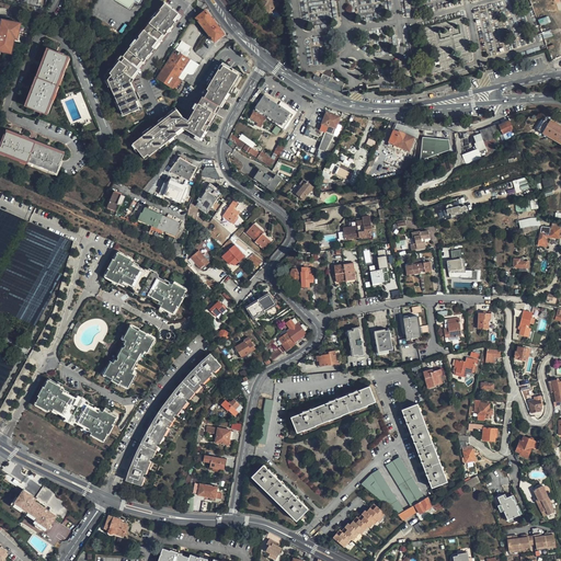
[(8,0),(41,9),(43,0),(8,0)]
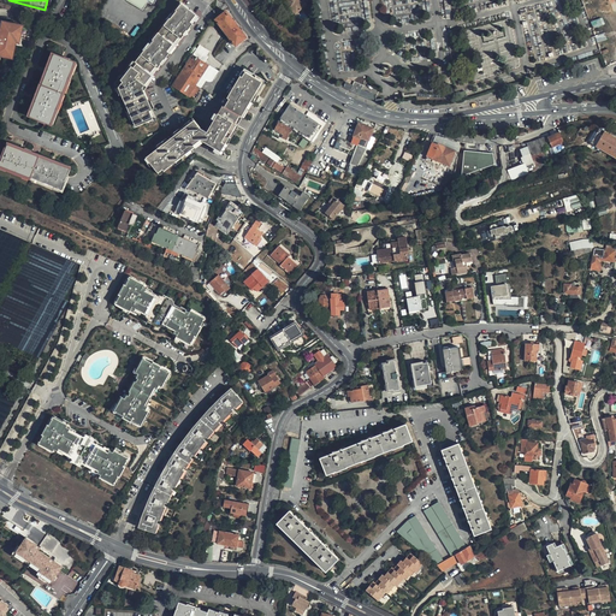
[(148,1),(146,0),(125,0),(143,11),(148,1)]
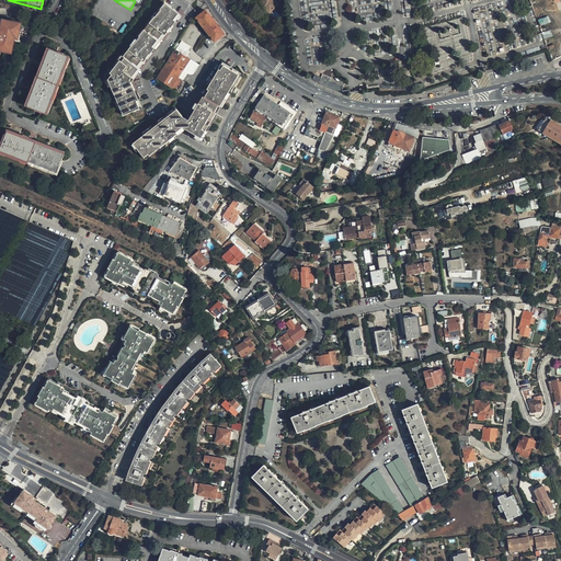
[(276,4),(272,0),(256,0),(268,12),(276,4)]
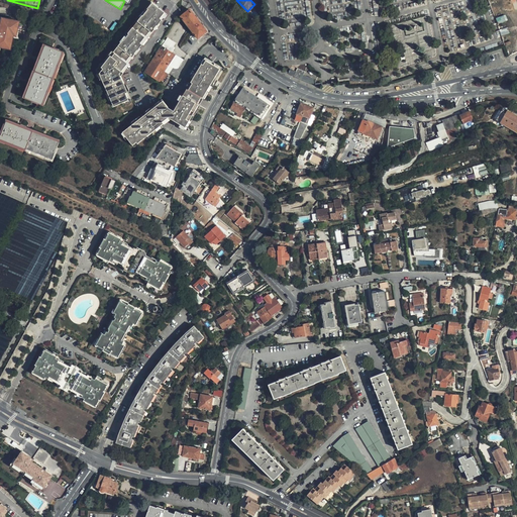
[(120,74),(167,14),(152,3),(132,27),(131,26),(124,35),(122,34),(120,34),(118,34),(117,35),(116,35),(115,36),(111,42),(110,44),(110,46),(110,48),(111,50),(112,52),(103,64),(102,63),(95,72),(100,82),(101,81),(113,108),(129,100),(126,94),(128,93),(120,74)]
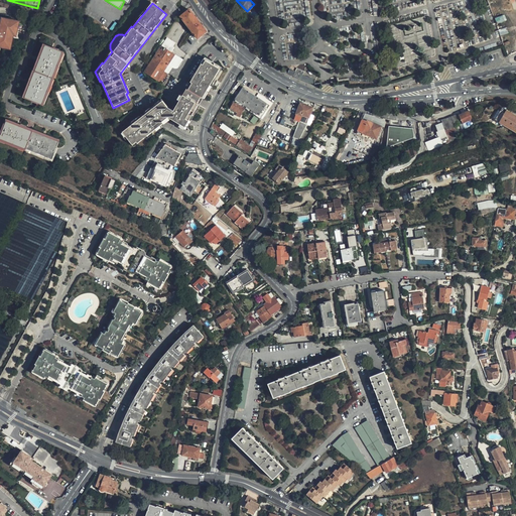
[(197,18),(189,9),(180,16),(190,28),(195,25),(191,21),(197,18)]
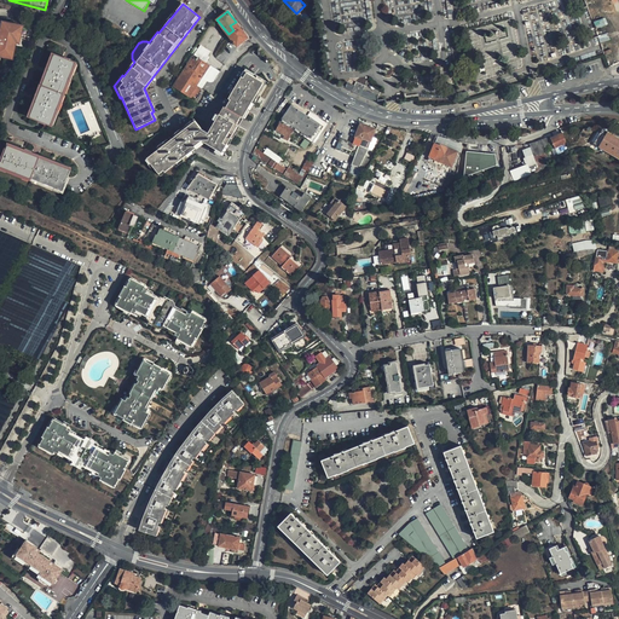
[(605,18),(594,22),(596,28),(607,24),(605,18)]
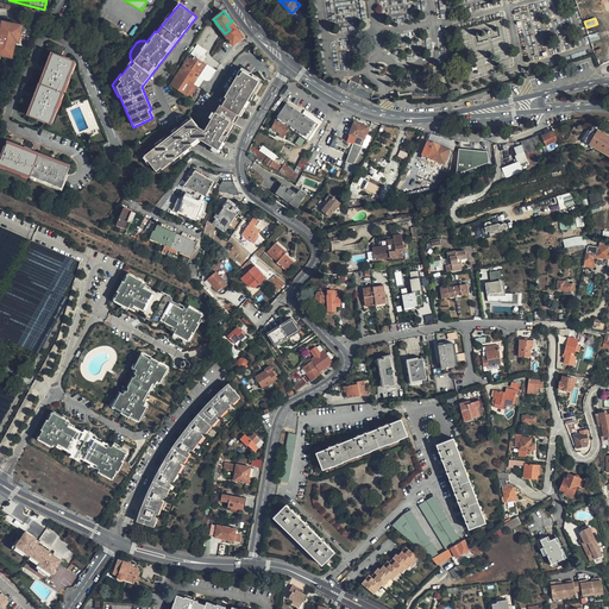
[(233,45),(244,37),(232,22),(226,25),(230,30),(225,33),(233,45)]
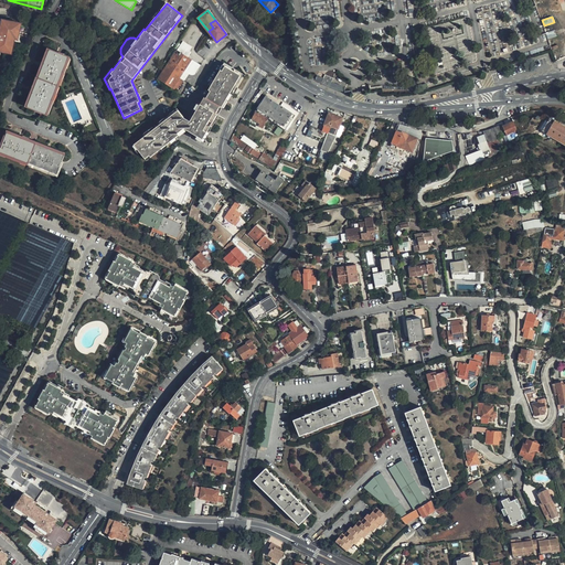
[(1,21),(0,28),(1,28),(0,34),(0,49),(3,50),(2,52),(11,54),(11,51),(13,39),(17,40),(19,24),(17,23),(1,21)]
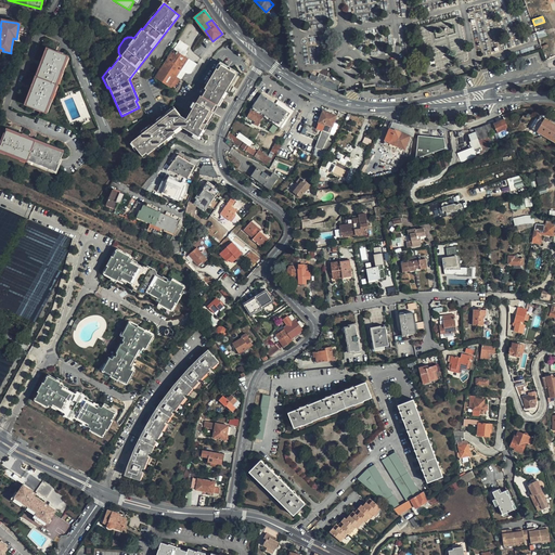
[(454,41),(453,27),(439,29),(421,31),(423,44),(454,41)]
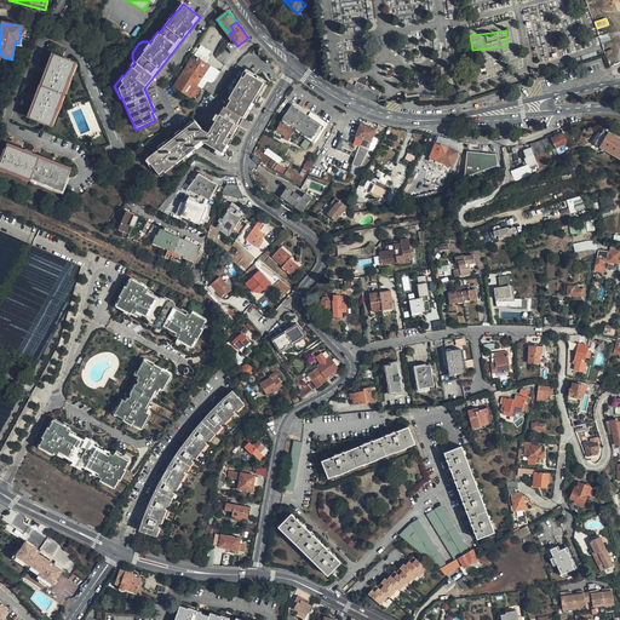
[(598,36),(601,42),(610,40),(608,33),(598,36)]
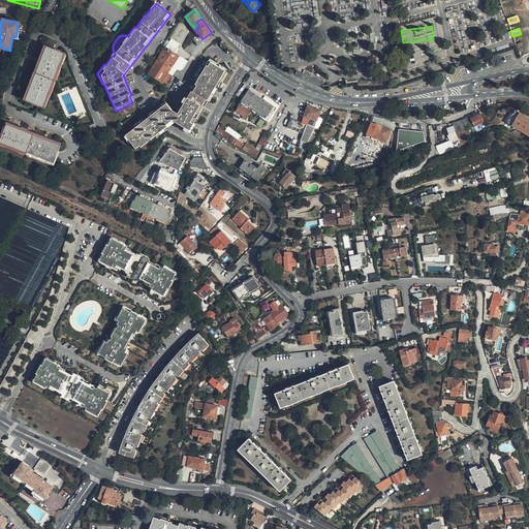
[(179,55),(175,52),(179,44),(172,39),(169,42),(167,40),(162,48),(165,50),(158,61),(170,68),(173,65),(179,55)]
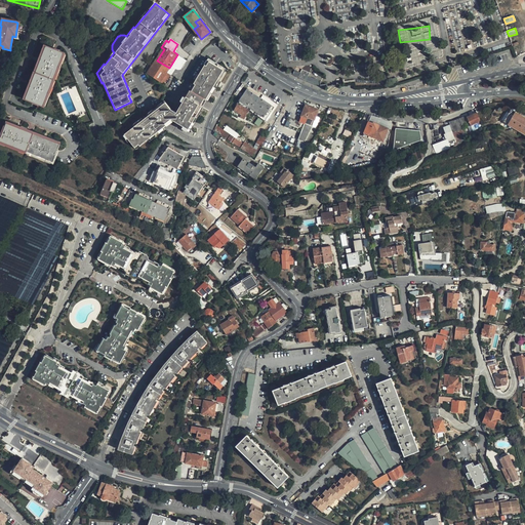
[(41,107),(64,53),(46,46),(24,99),(41,107)]
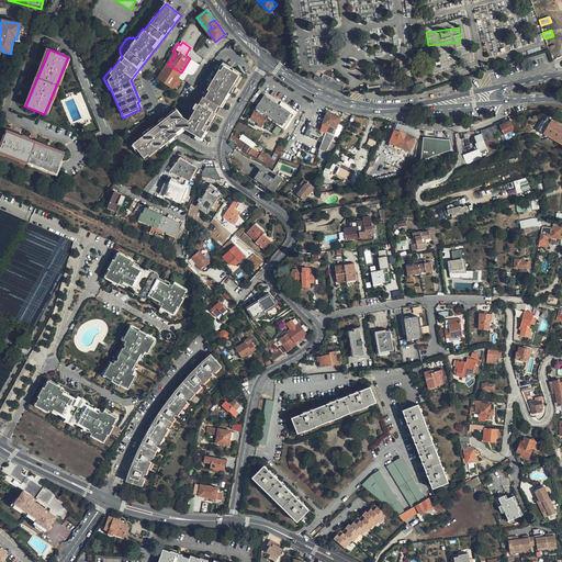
[(199,65),(190,58),(183,69),(189,72),(190,74),(192,74),(193,72),(194,71),(199,65)]
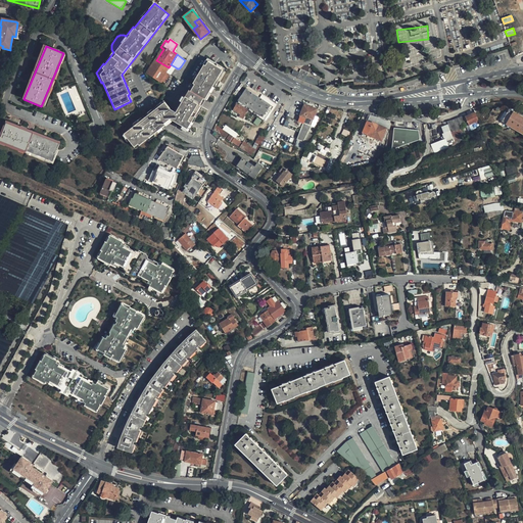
[(226,67),(206,57),(176,114),(171,111),(163,102),(123,135),(135,150),(172,122),(188,133),(226,67)]
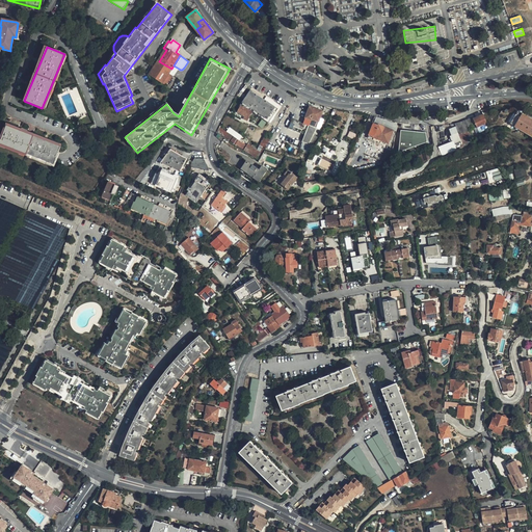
[(151,75),(159,61),(156,59),(148,73),(151,75)]
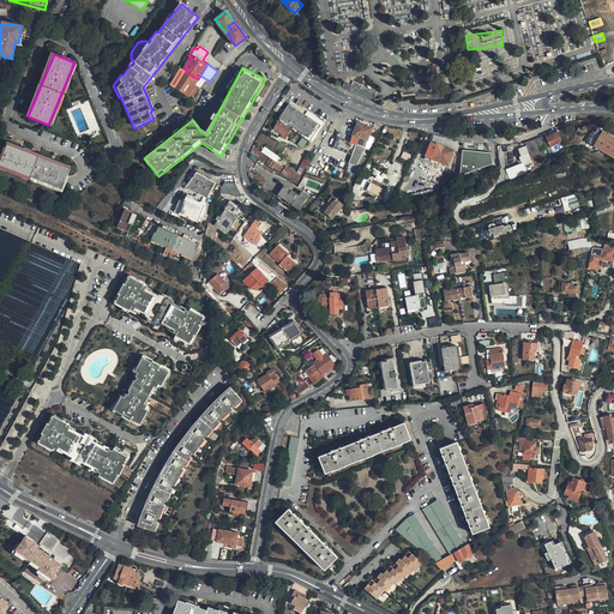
[(110,142),(79,71),(72,73),(103,145),(110,142)]
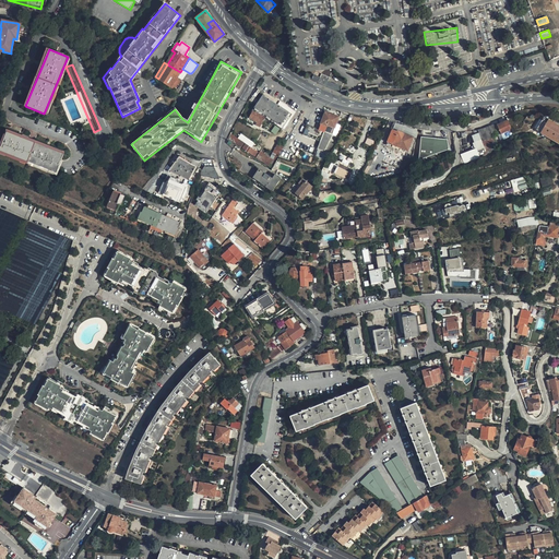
[(180,72),(167,64),(158,79),(174,90),(178,83),(180,84),(182,80),(178,76),(180,72)]
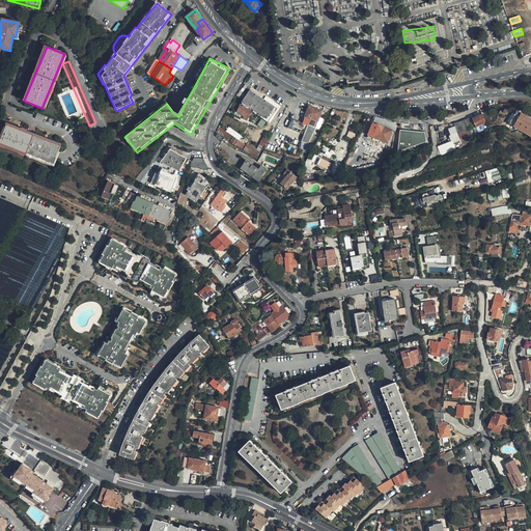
[(309,82),(320,87),(323,82),(311,77),(312,74),(305,71),(304,73),(298,71),(295,75),(297,76),(309,82)]
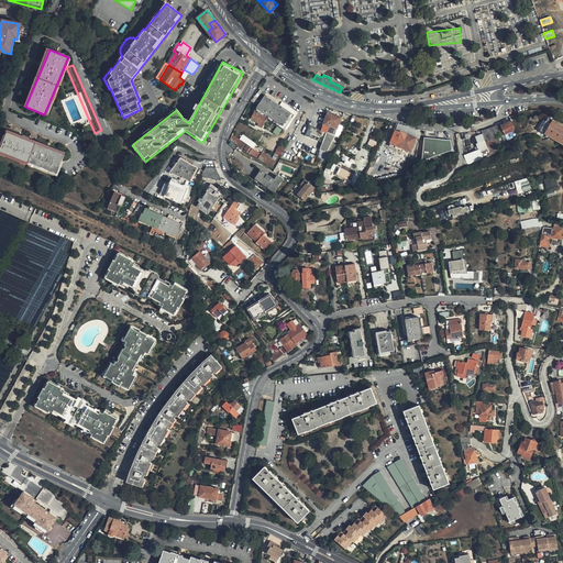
[(265,95),(253,111),(254,111),(251,119),(258,122),(257,125),(262,128),(267,118),(284,129),(294,114),(265,95)]
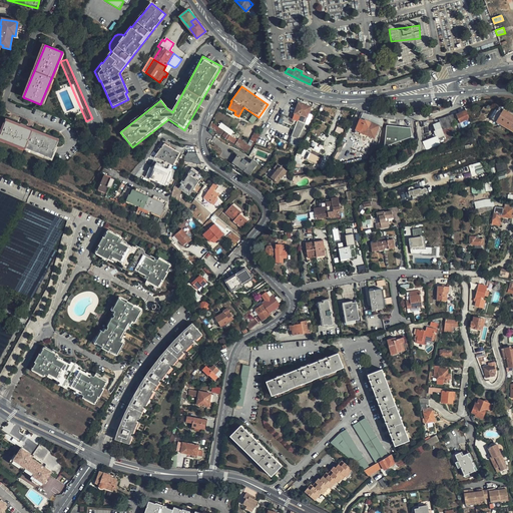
[(311,107),(299,102),(294,116),(300,117),(301,114),(308,117),(311,107)]
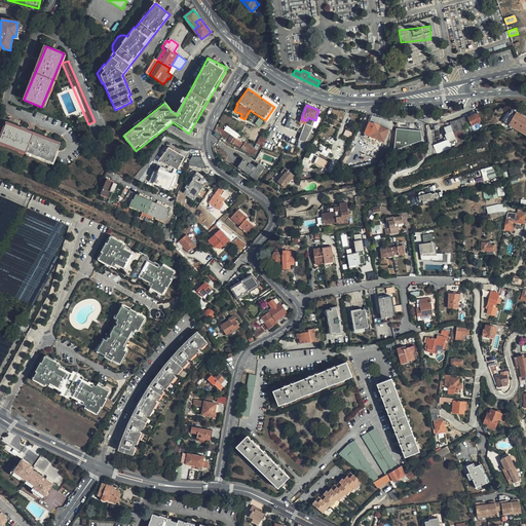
[(525,116),(513,109),(504,122),(525,135),(525,116)]
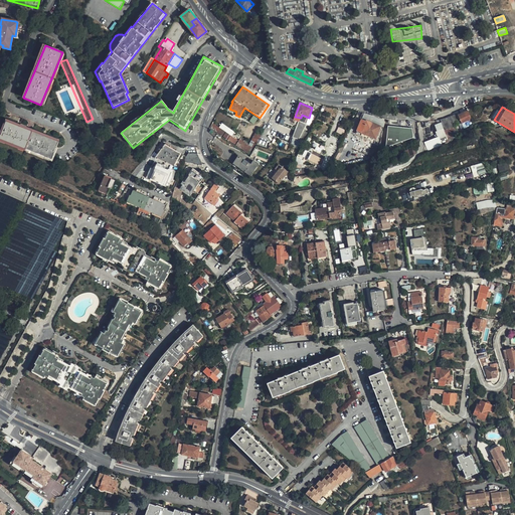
[(473,124),(468,111),(458,115),(462,123),(464,128),(473,124)]
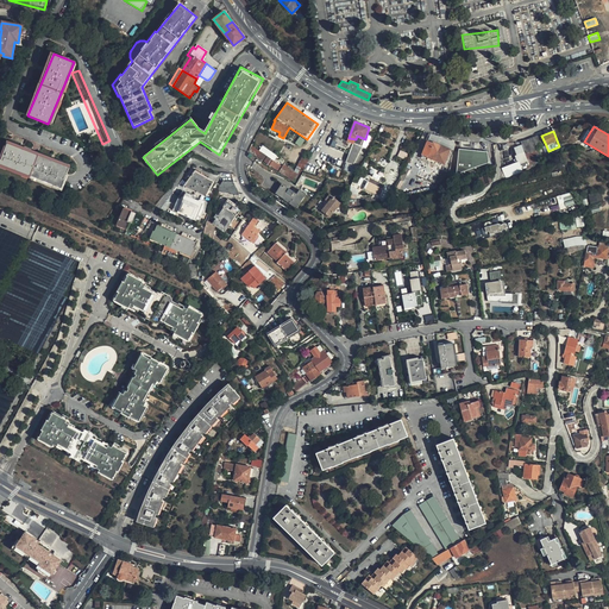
[(540,133),(521,140),(527,154),(539,149),(546,145),(541,136),(540,133)]
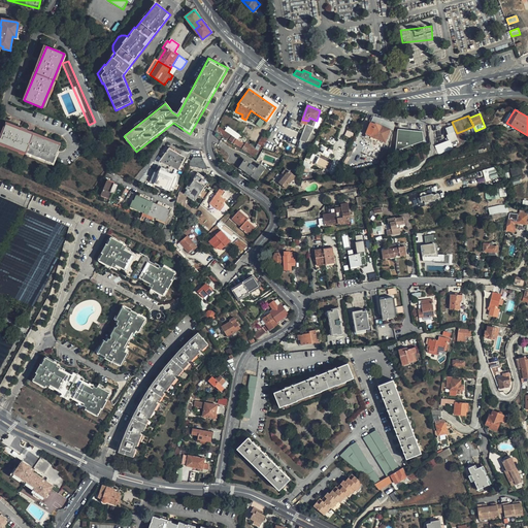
[(286,127),(304,134),(301,140),(308,143),(315,127),(306,124),(301,123),(289,118),(286,127)]
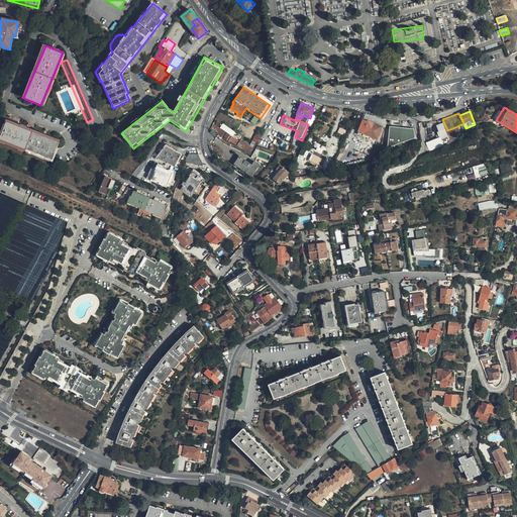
[(382,127),(368,121),(368,122),(363,120),(357,133),(362,135),(363,133),(377,138),(382,127)]
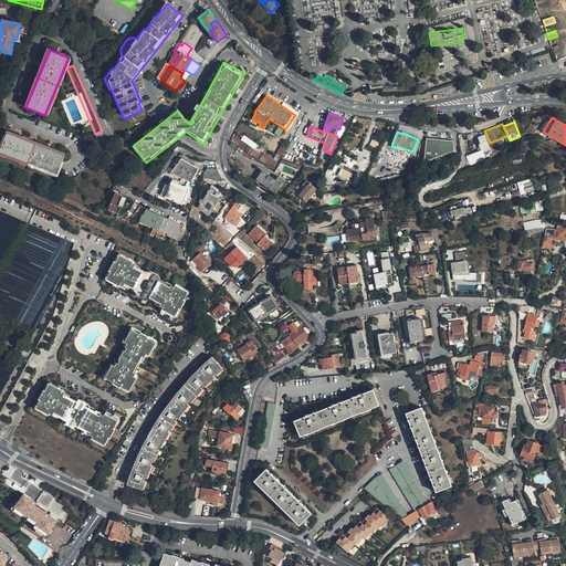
[(64,154),(6,133),(0,149),(0,152),(58,171),(64,154)]
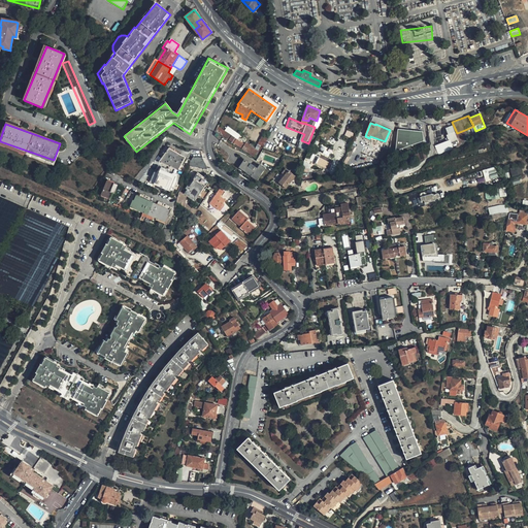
[(398,128),(395,155),(425,145),(423,131),(398,128)]
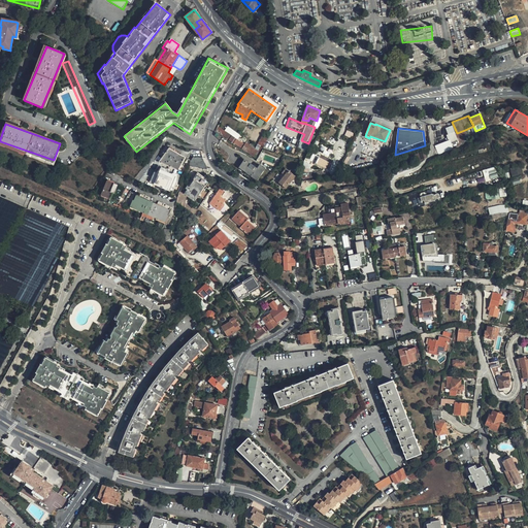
[(471,142),(467,129),(457,133),(455,134),(457,139),(460,146),(471,142)]
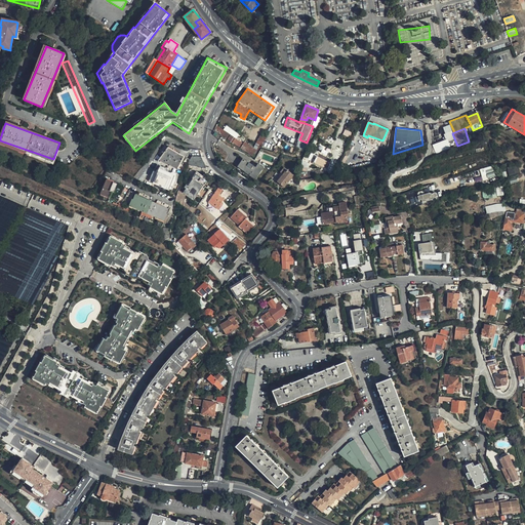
[(237,147),(238,148),(242,143),(226,130),(221,135),(227,139),(237,147)]
